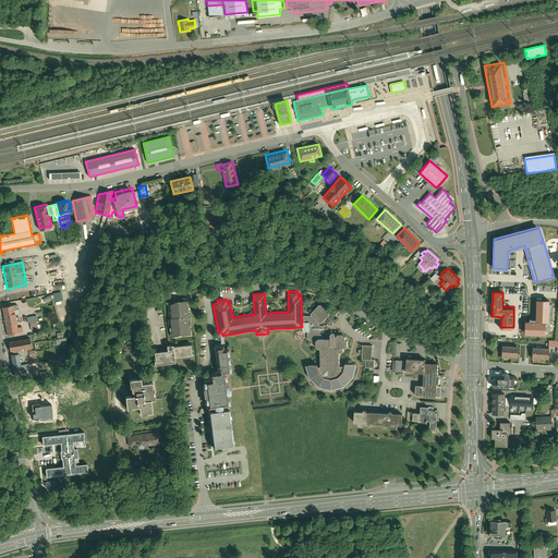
[(195,294),(198,308),(205,307),(202,293),(195,294)]
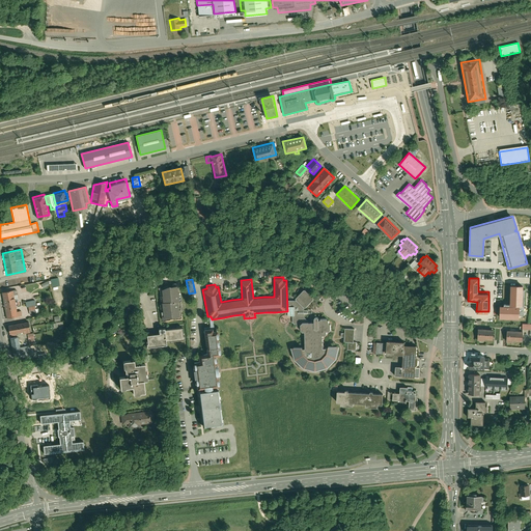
[(158,287),(160,303),(162,318),(178,316),(177,301),(178,301),(176,284),(158,287)]
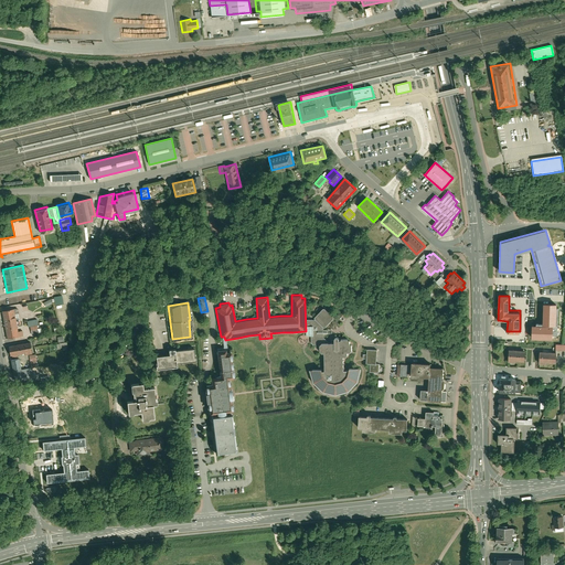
[(361,368),(349,366),(348,369),(343,370),(342,358),(345,358),(347,355),(347,353),(349,353),(351,351),(351,343),(349,342),(349,340),(348,338),(340,338),(340,339),(339,339),(338,338),(337,336),(336,336),(333,337),(333,341),(327,341),(323,338),(323,334),(329,334),(328,330),(322,330),(322,328),(324,328),(333,318),(323,308),(313,318),(313,320),(309,320),(309,317),(307,317),(307,302),(305,302),(306,331),(306,337),(310,337),(310,343),(312,345),(315,345),(315,348),(317,350),(319,350),(319,352),(321,354),(323,354),(324,370),(321,370),(321,366),(309,368),(312,381),(322,391),(336,394),(348,390),(356,381),(359,373),(361,368)]
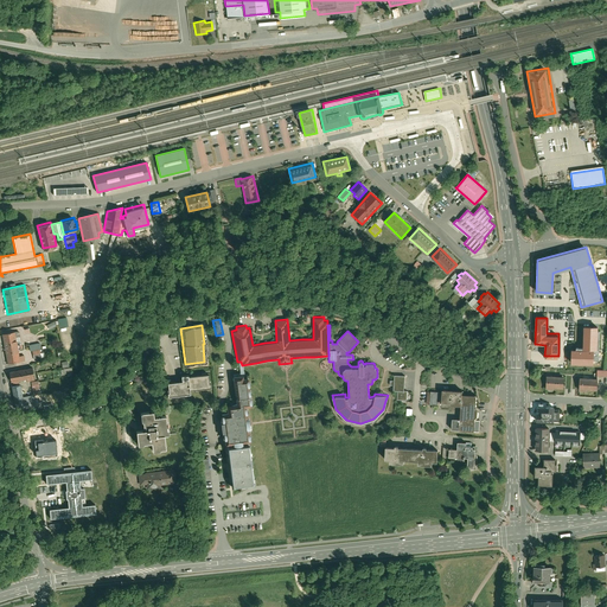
[(598,326),(583,326),(583,349),(570,349),(570,364),(593,364),(593,360),(599,360),(599,331),(598,331),(598,326)]
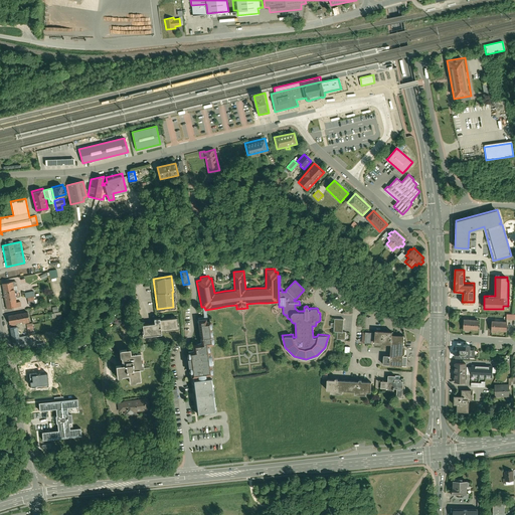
[(15,281),(1,284),(5,309),(20,306),(19,301),(15,302),(12,287),(16,286),(15,281)]
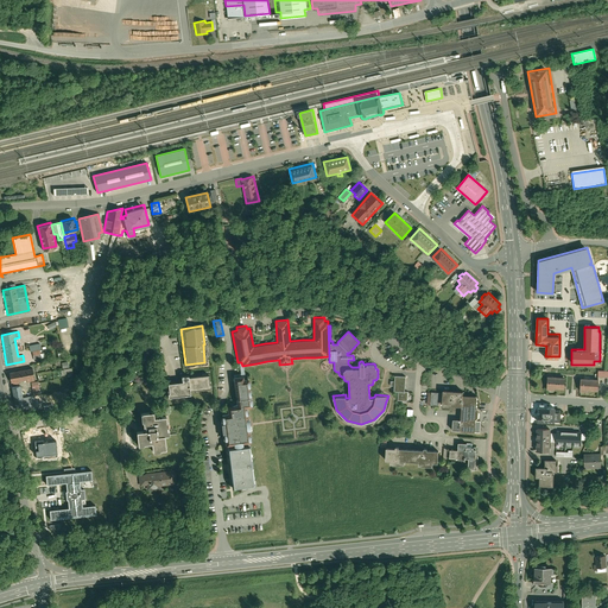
[(32,350),(32,352),(33,360),(46,358),(46,352),(40,353),(42,354),(39,355),(38,344),(35,346),(36,350),(32,350)]
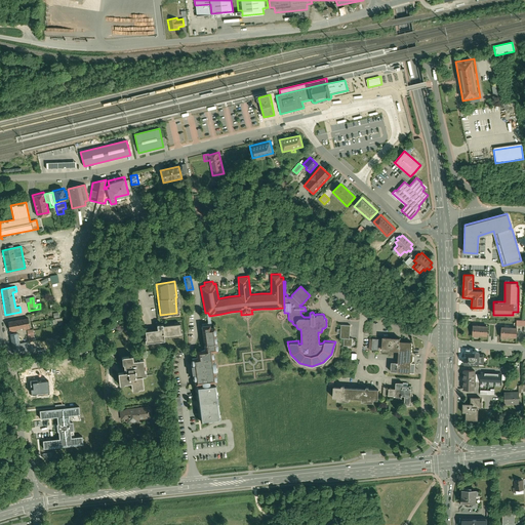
[(205,313),(207,323),(200,324),(203,348),(195,349),(195,355),(191,356),(191,358),(189,359),(192,380),(194,379),(195,384),(198,382),(216,380),(212,350),(217,350),(213,325),(210,325),(209,316),(208,313),(205,313)]
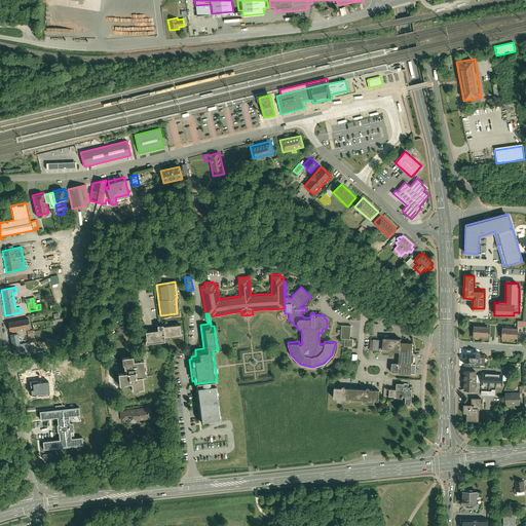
[(27,317),(7,321),(9,334),(16,332),(15,330),(22,329),(23,331),(29,330),(27,317)]
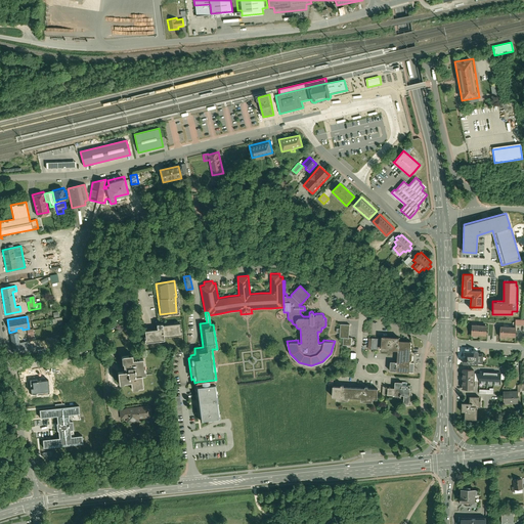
[(54,318),(54,322),(53,323),(53,326),(56,325),(59,324),(59,321),(61,321),(61,317),(54,318)]
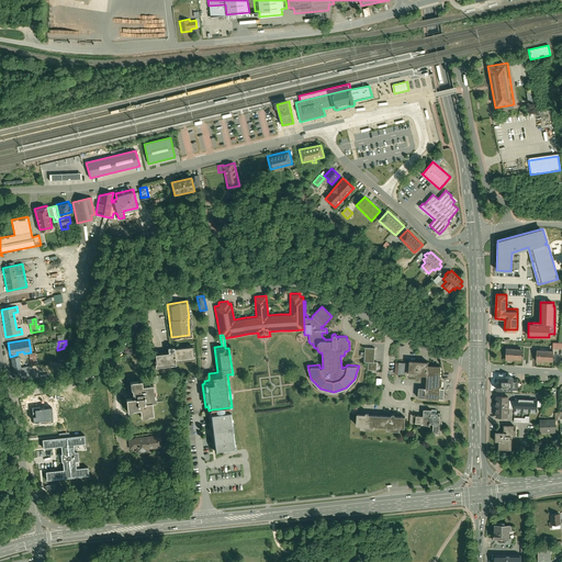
[(154,363),(155,368),(175,366),(175,363),(195,361),(194,356),(193,356),(192,347),(173,349),(172,346),(166,347),(167,352),(154,355),(155,362),(154,363)]
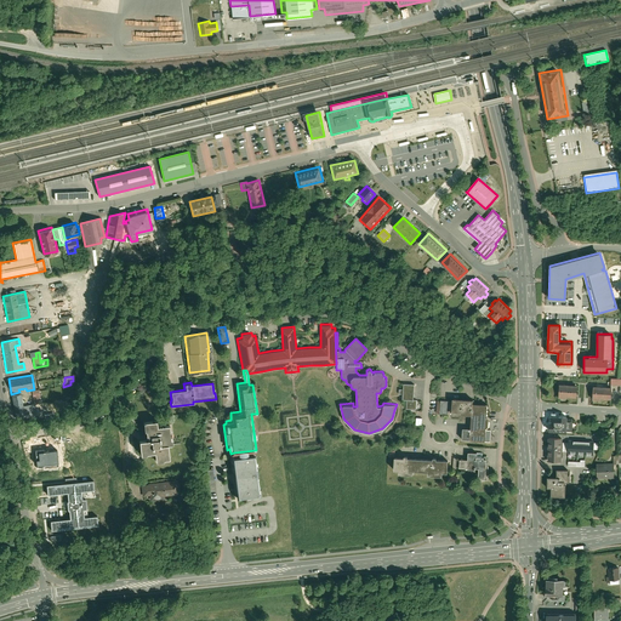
[(576,383),(559,382),(558,398),(565,398),(565,397),(576,397),(576,383)]
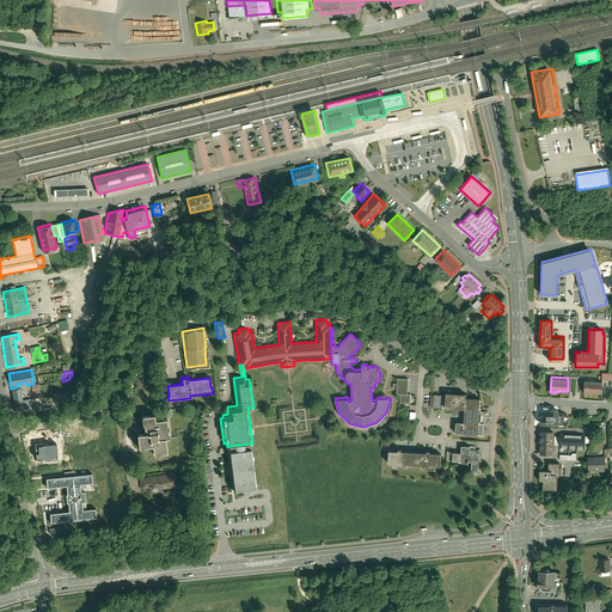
[(399,403),(410,404),(410,395),(407,395),(408,379),(397,378),(397,384),(392,384),(392,389),(397,390),(396,395),(399,396),(399,403)]
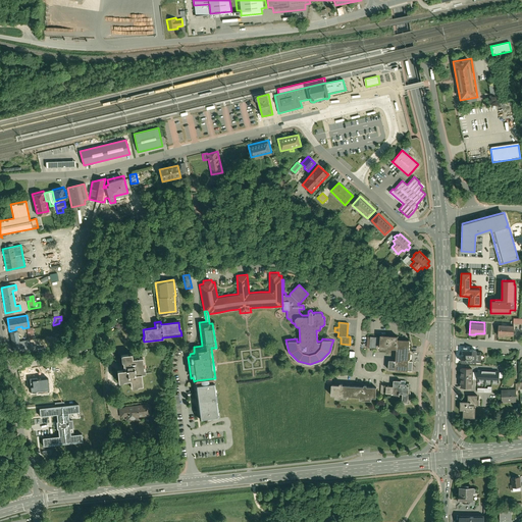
[(513,325),(499,323),(498,335),(504,335),(504,334),(512,335),(513,325)]
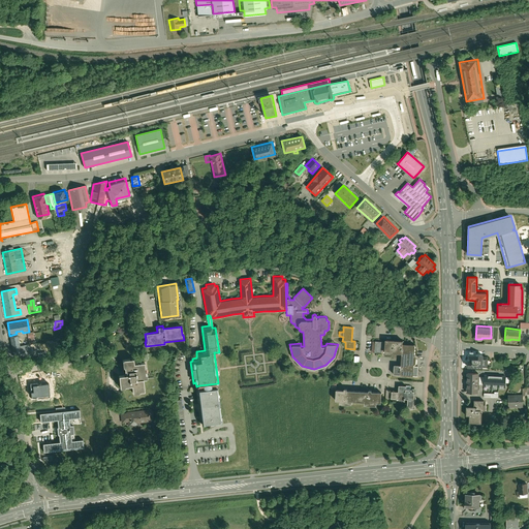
[(17,335),(9,337),(12,354),(30,350),(29,344),(20,346),(17,335)]
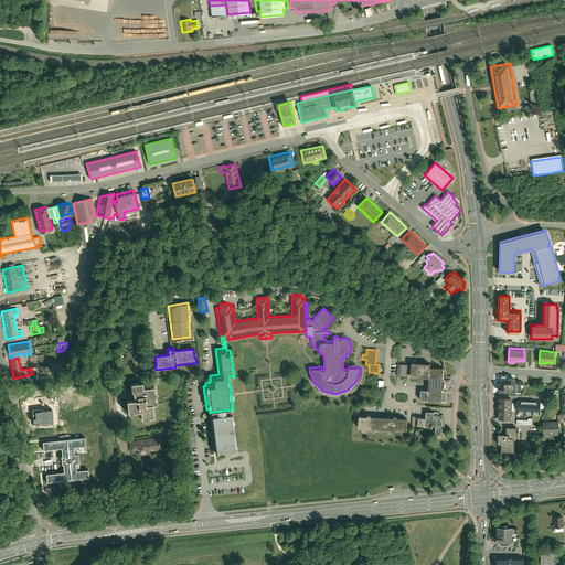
[(409,376),(428,377),(428,391),(420,390),(420,401),(427,401),(427,402),(440,403),(440,401),(444,401),(444,392),(441,392),(441,390),(444,387),(444,383),(444,380),(441,379),(443,368),(429,366),(429,363),(411,362),(411,365),(396,364),(395,379),(407,379),(407,373),(411,373),(409,376)]
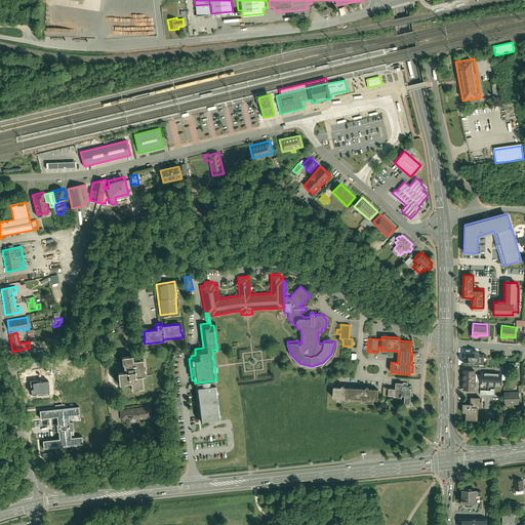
[(465,356),(465,364),(484,365),(484,354),(479,354),(479,350),(466,350),(466,356),(465,356)]
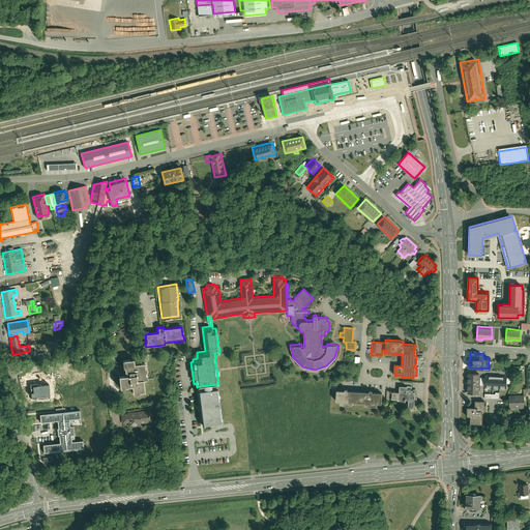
[(134,360),(123,361),(124,370),(125,370),(125,374),(127,374),(127,376),(119,377),(120,389),(125,388),(125,387),(133,386),(134,394),(140,393),(140,392),(144,391),(143,379),(147,379),(146,376),(145,373),(146,373),(146,369),(145,369),(144,364),(134,365),(134,360)]
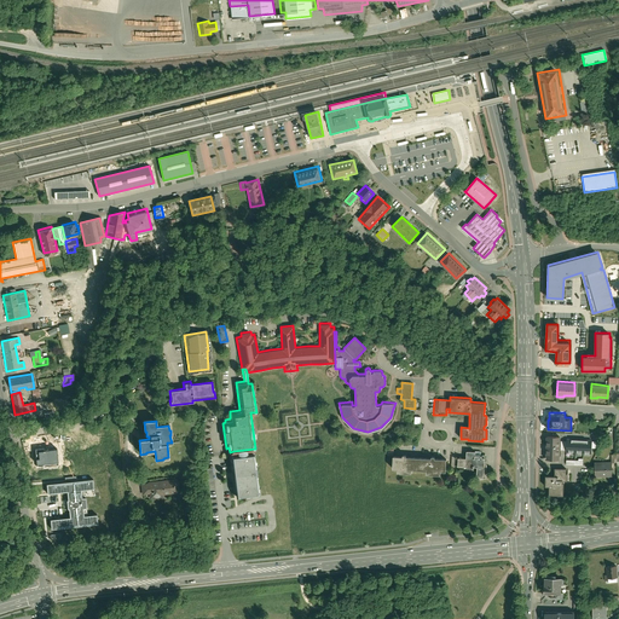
[(545,435),(545,460),(559,461),(560,435),(545,435)]
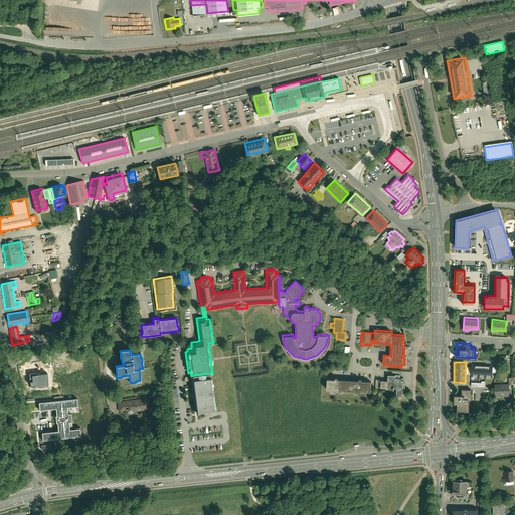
[(494,367),(491,367),(491,377),(497,377),(498,368),(500,368),(500,363),(494,362),(494,367)]
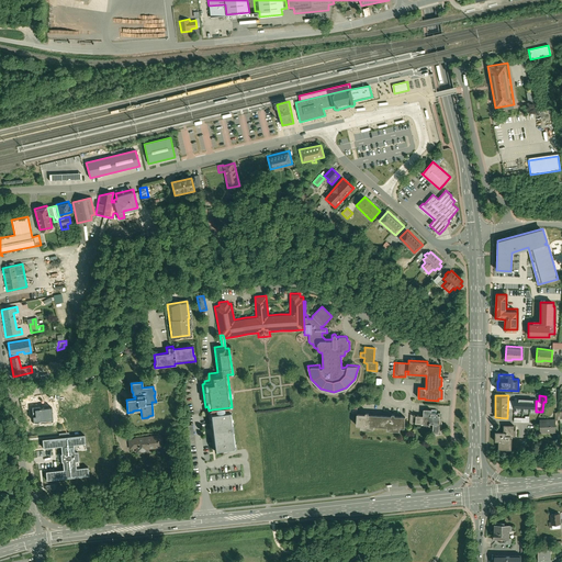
[(536,400),(516,398),(515,411),(536,412),(536,401),(536,400)]
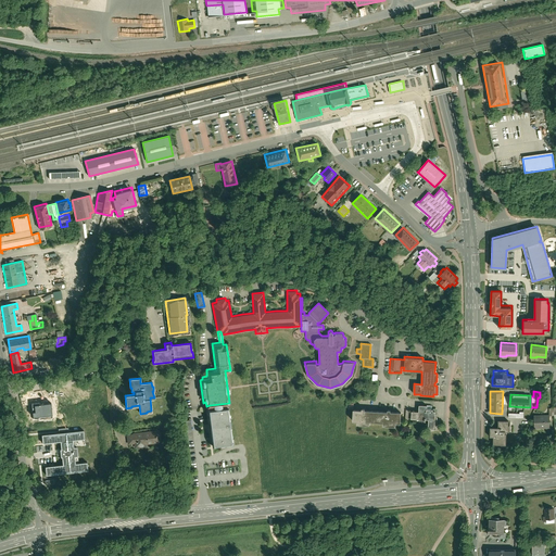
[(36,412),(33,412),(33,416),(52,415),(51,403),(35,405),(36,412)]
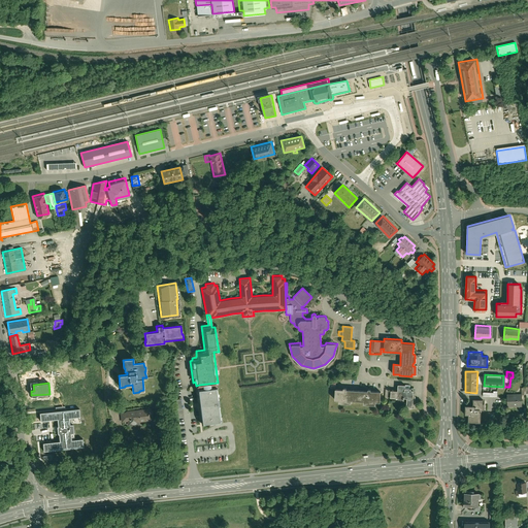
[(223,418),(218,383),(199,385),(202,404),(204,420),(210,419),(210,420),(215,420),(215,419),(223,418)]
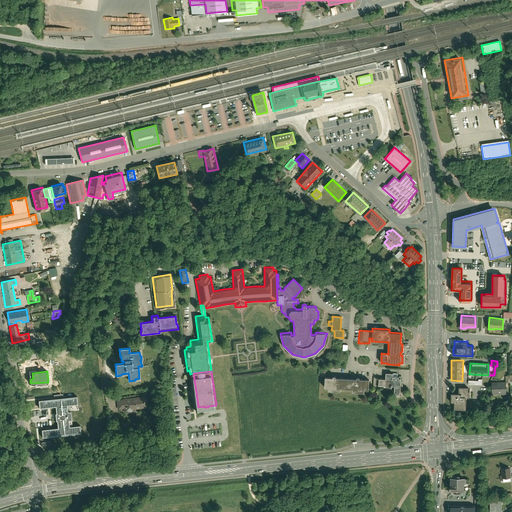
[(400,394),(401,378),(398,378),(399,376),(392,375),(392,373),(385,373),(385,379),(378,378),(378,385),(385,385),(385,387),(390,387),(390,383),(392,383),(392,386),(394,386),(394,394),(400,394)]
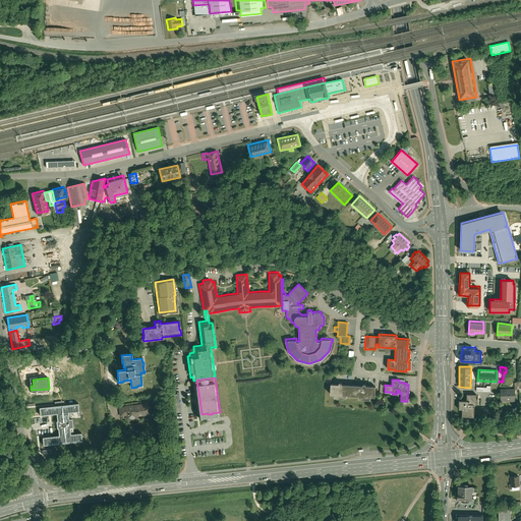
[(374,398),(375,385),(365,385),(366,383),(362,383),(362,384),(341,383),(342,381),(338,381),(338,383),(335,383),(330,382),(329,395),(334,395),(334,397),(345,398),(346,396),(358,396),(358,399),(369,400),(369,397),(374,398)]
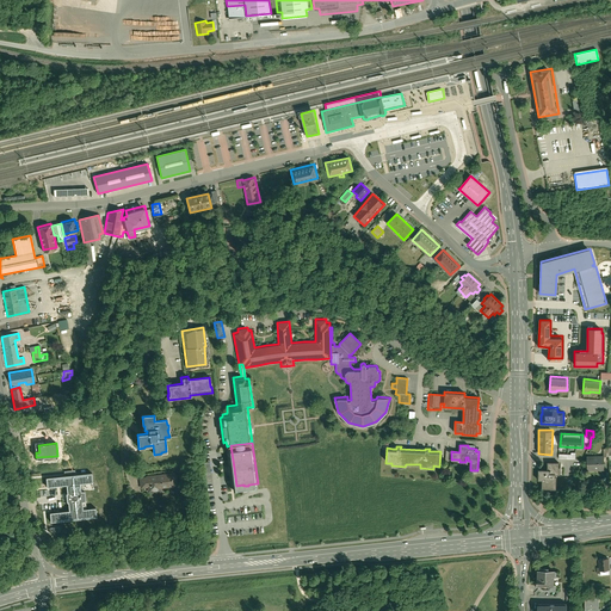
[(603,456),(586,456),(587,471),(592,471),(592,473),(604,473),(603,456)]
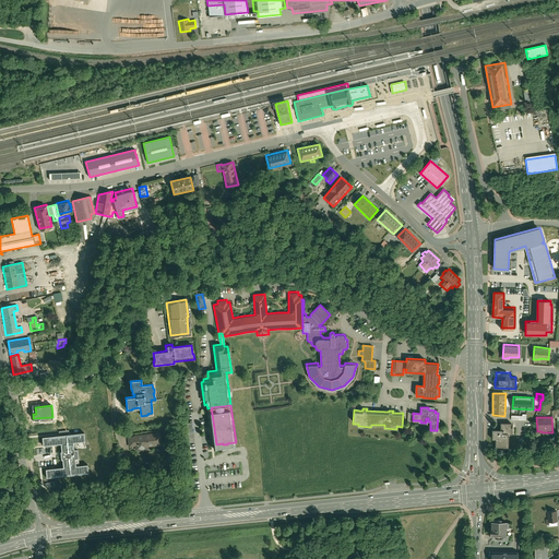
[(500,429),(491,429),(491,439),(495,439),(495,447),(509,447),(509,436),(508,436),(508,433),(512,433),(512,427),(511,427),(511,425),(511,423),(500,423),(500,429)]
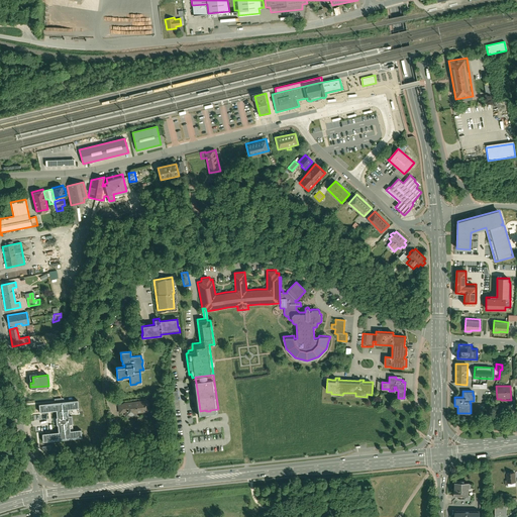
[(118,404),(119,412),(125,412),(125,416),(137,414),(136,413),(151,411),(149,399),(123,402),(123,403),(118,404)]
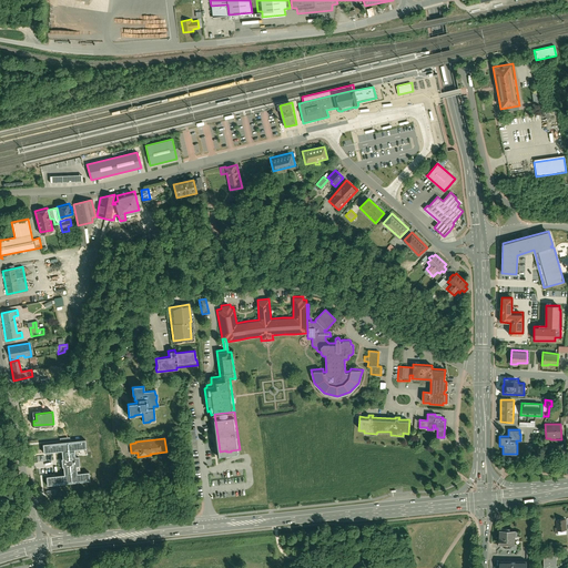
[(48,485),(90,480),(89,473),(80,473),(78,448),(85,447),(85,440),(43,444),(44,452),(61,450),(64,475),(47,477),(48,485)]
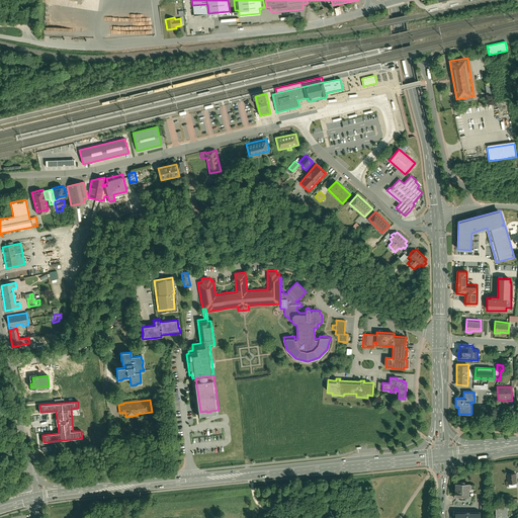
[(516,473),(507,473),(508,485),(517,484),(516,473)]
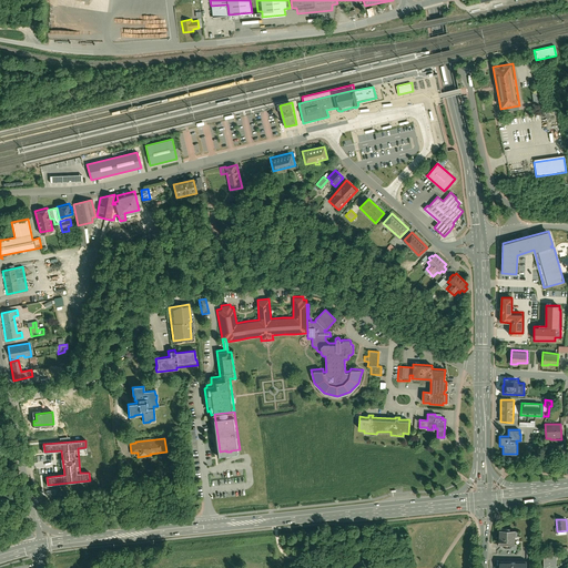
[(500,546),(503,546),(504,549),(517,549),(517,544),(516,544),(516,529),(500,529),(500,546)]
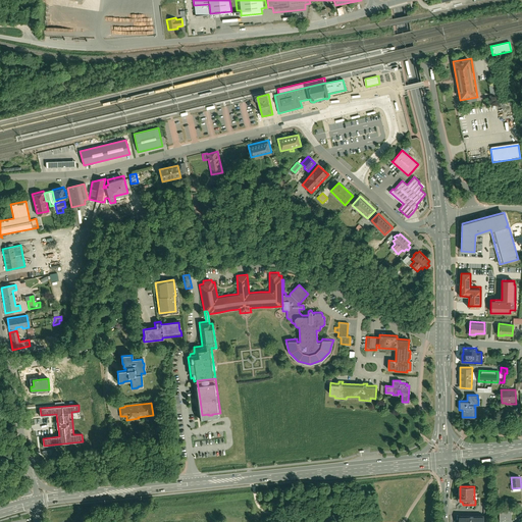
[(511,521),(512,510),(499,511),(499,521),(511,521)]
